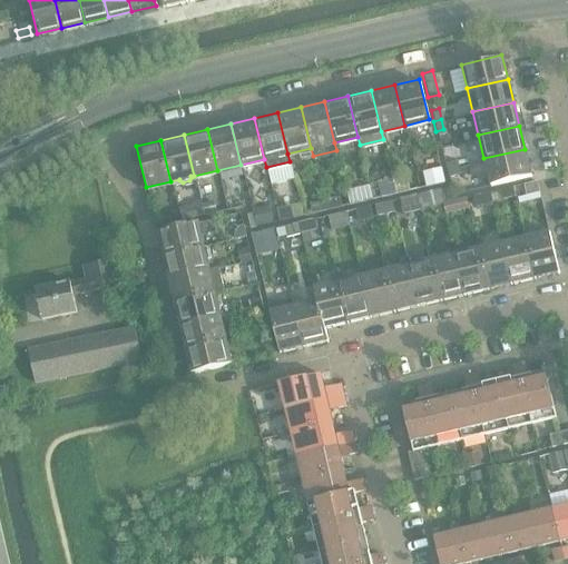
[(525,149),(483,158),(489,182),(530,172),(525,149)]
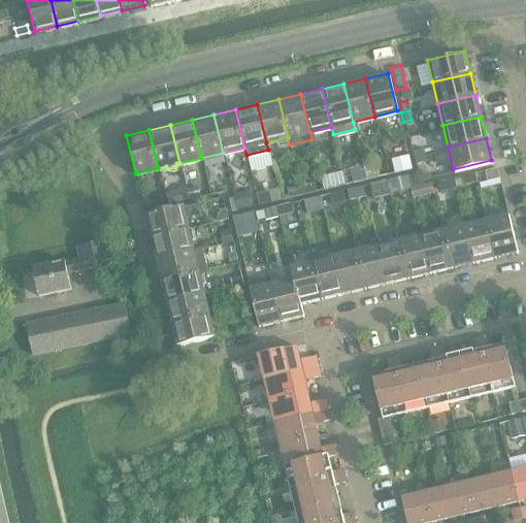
[(422,146),(411,150),(412,156),(423,153),(422,146)]
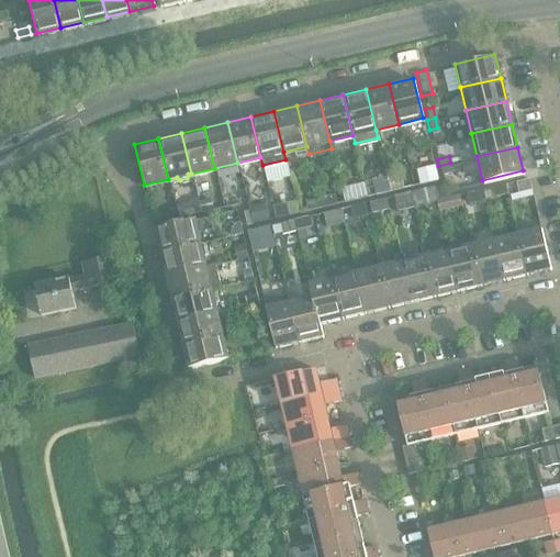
[(450,163),(438,166),(439,173),(452,169),(450,163)]
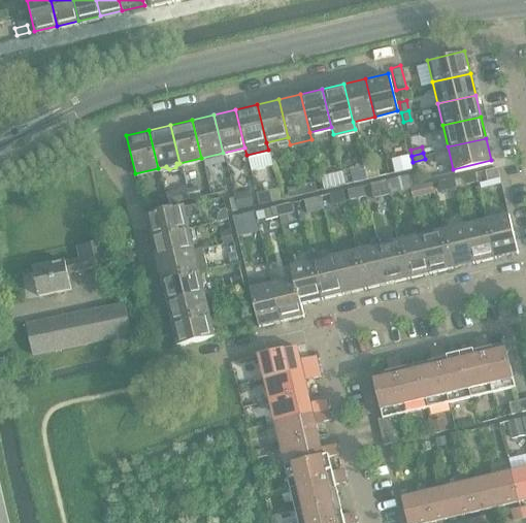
[(406,154),(391,158),(394,169),(409,166),(406,154)]
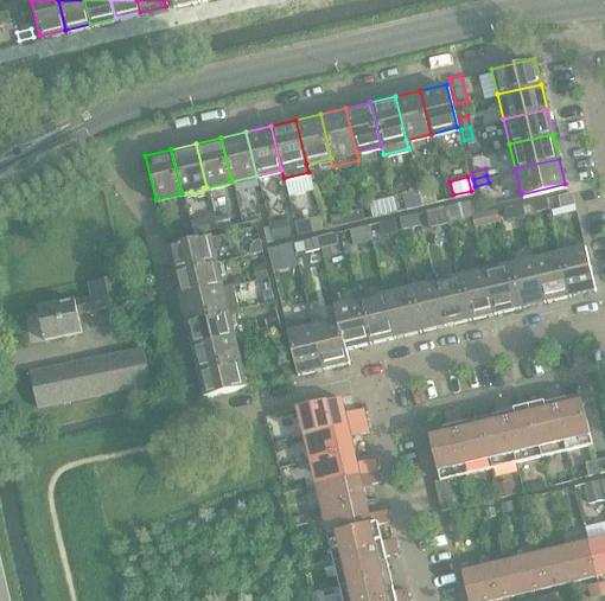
[(418,191),(421,203),(434,199),(432,187),(418,191)]
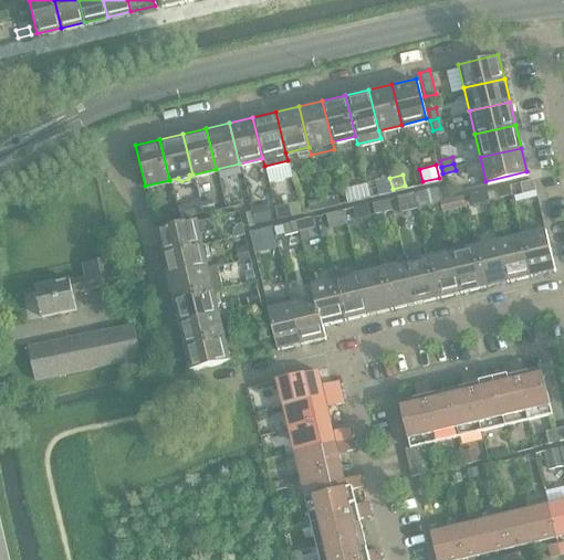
[(532,177),(518,180),(520,189),(534,186),(532,177)]
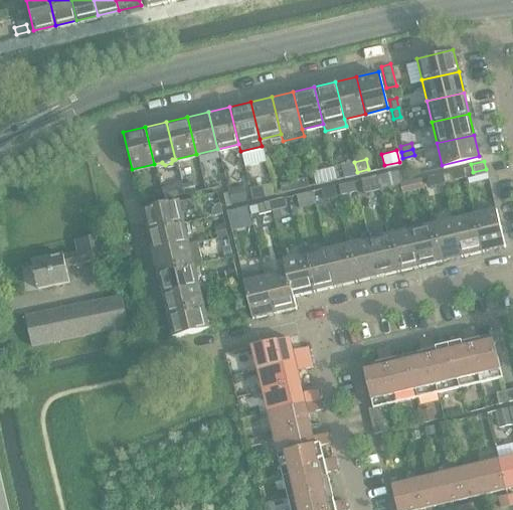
[(354,162),(341,165),(343,175),(357,172),(354,162)]
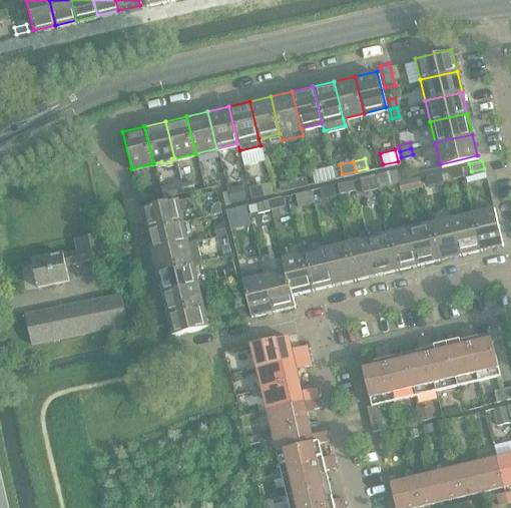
[(332,163),(311,168),(313,181),(335,176),(332,163)]
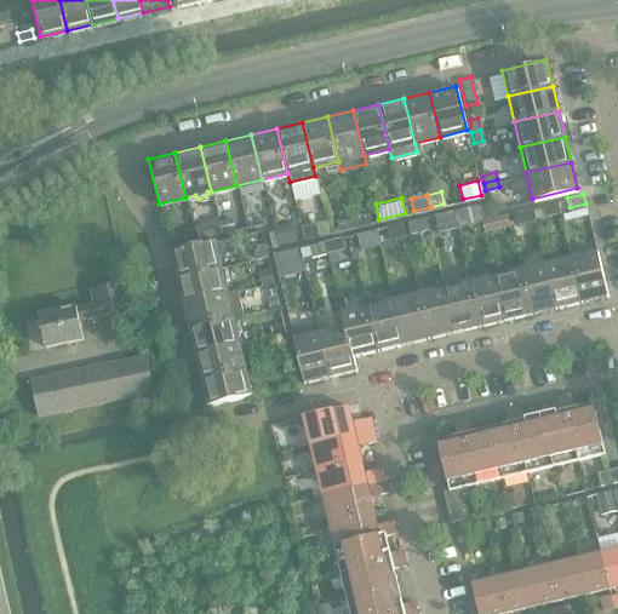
[(482,200),(476,201),(480,217),(482,228),(508,223),(505,212),(486,216),(482,200)]
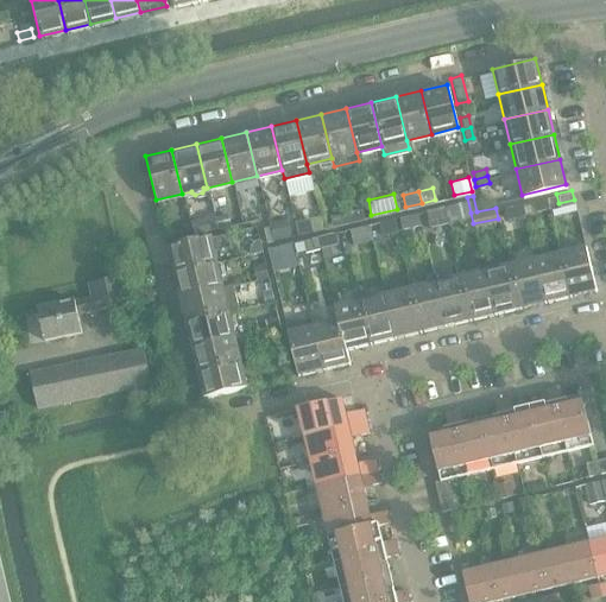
[(545,196),(530,200),(532,210),(548,207),(545,196)]
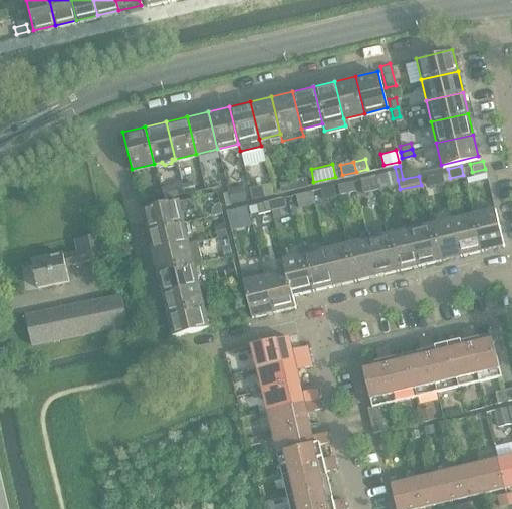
[(395,167),(386,169),(390,182),(398,180),(395,167)]
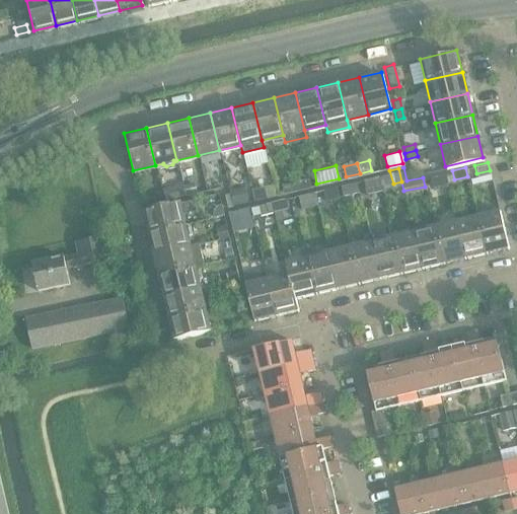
[(444,172),(427,176),(429,187),(446,182),(444,172)]
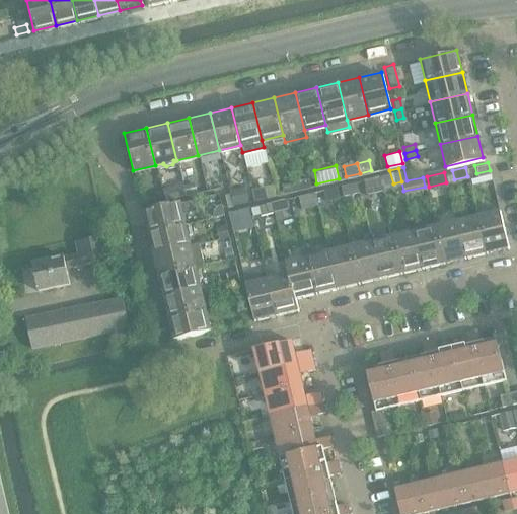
[(377,173),(362,177),(366,191),(380,188),(377,173)]
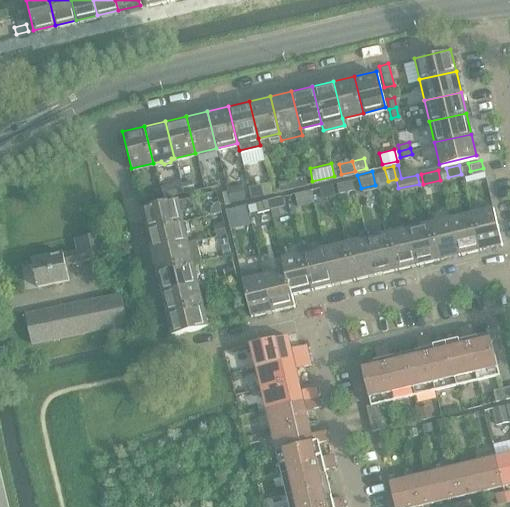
[(303,174),(290,177),(291,185),(305,182),(303,174)]
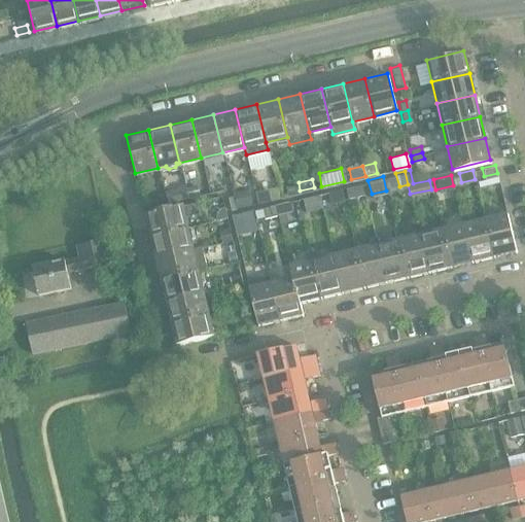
[(184,182),(174,184),(178,198),(187,196),(185,186),(184,182)]
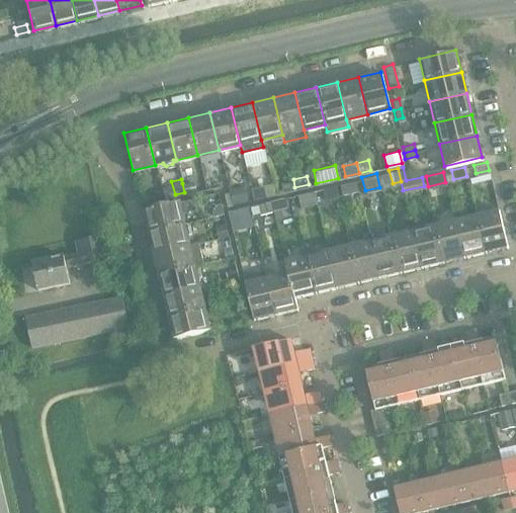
[(293,179),(280,182),(282,190),(294,187),(293,179)]
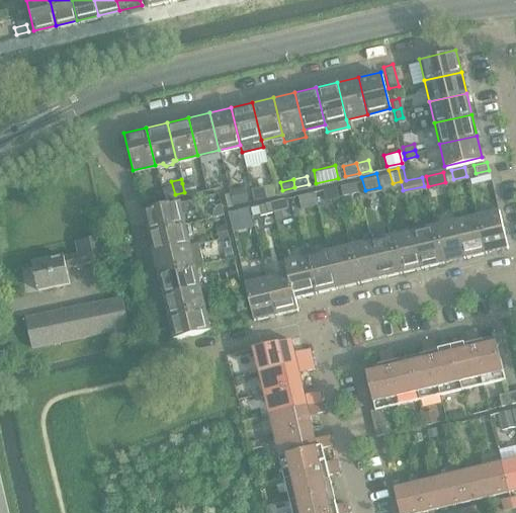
[(354,179),(339,183),(341,193),(357,189),(354,179)]
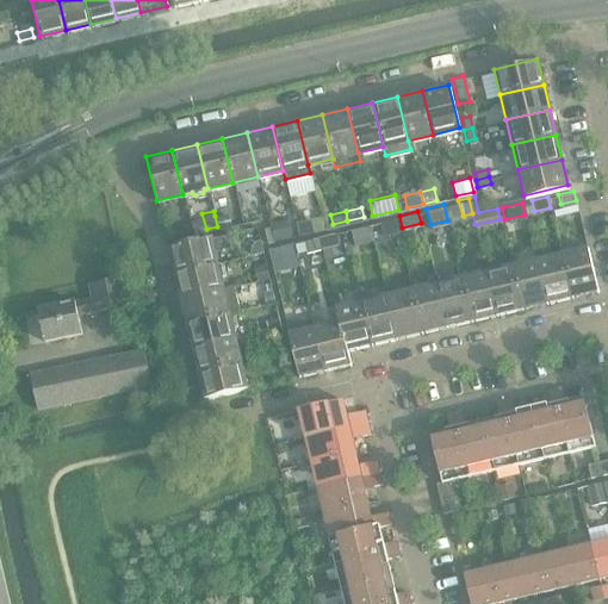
[(227,212),(215,216),(217,226),(229,223),(227,212)]
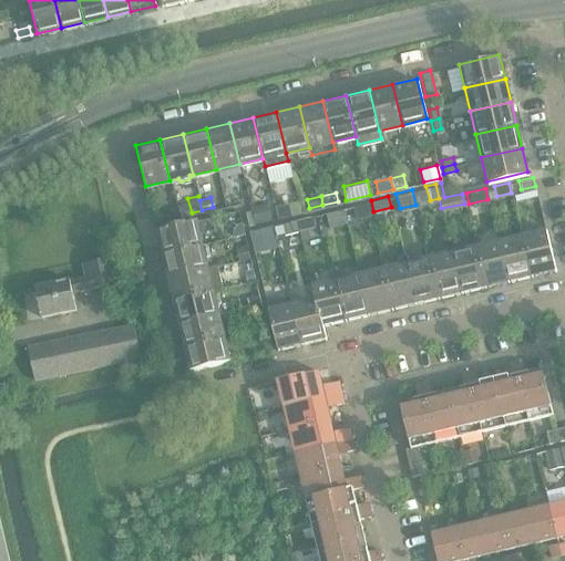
[(265,200),(249,205),(254,222),(269,218),(265,200)]
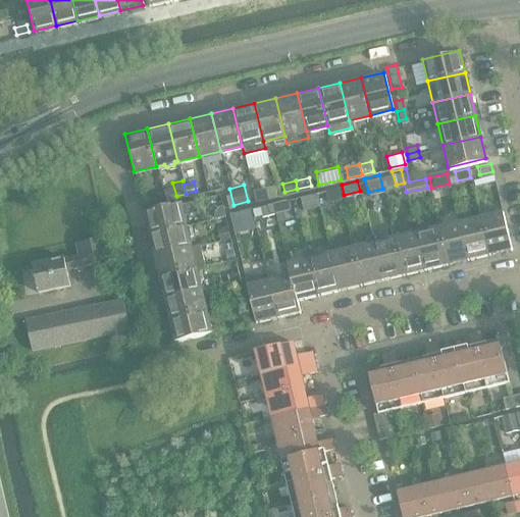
[(265,186),(253,189),(255,199),(267,196),(265,186)]
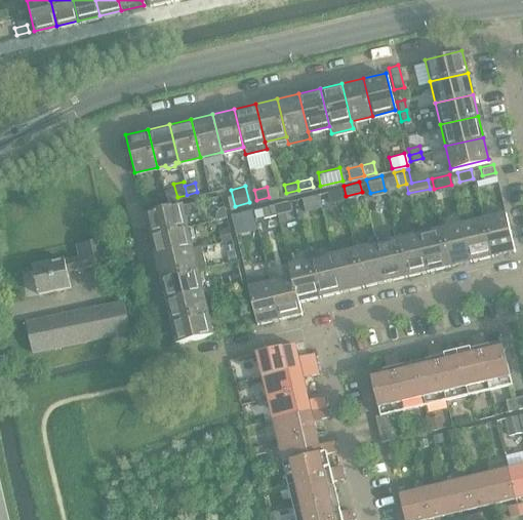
[(338,187),(324,190),(327,200),(340,197),(338,187)]
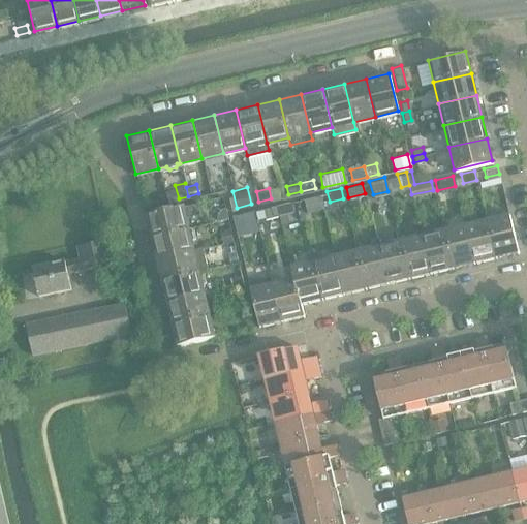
[(319,193),(303,197),(306,210),(322,207),(319,193)]
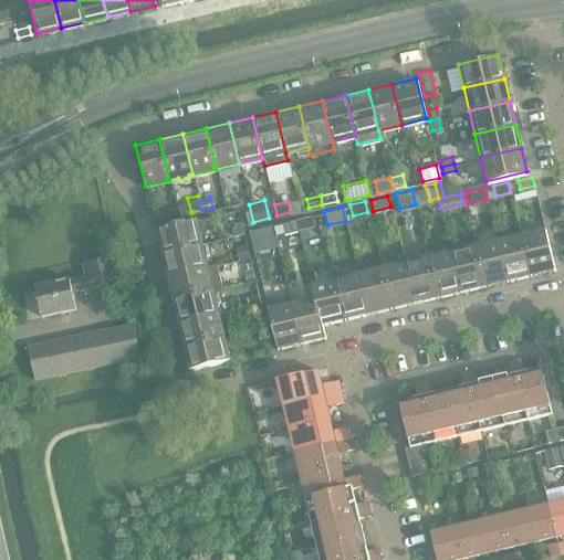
[(174,208),(165,210),(167,218),(176,217),(174,208)]
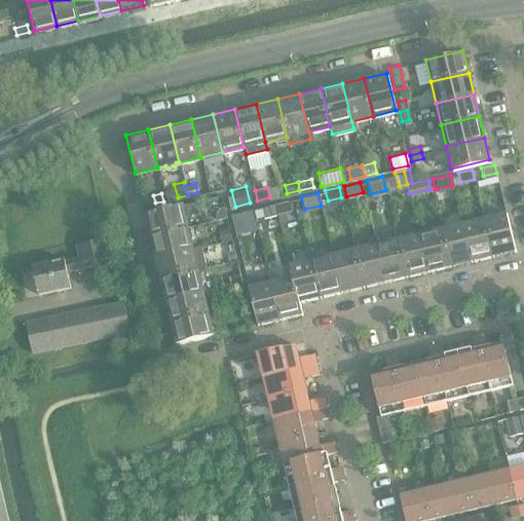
[(273,202),(275,213),(290,209),(288,199),(273,202)]
